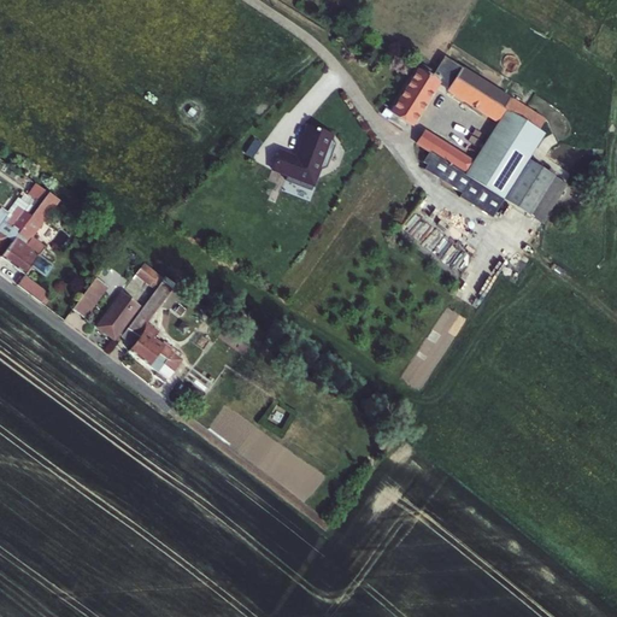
[(500,124),(476,164),(424,133),(417,145),(438,158),(435,160),(445,166),(438,178),(488,210),(497,195),(541,223),(565,184),(527,160),(544,135),(538,131),(545,121),(444,58),(434,72),(422,65),(392,112),(388,119),(387,119),(403,129),(407,122),(411,125),(438,84),(430,81),(433,76),(450,87),(447,90),(472,107),(495,121),(495,122),(500,124)]
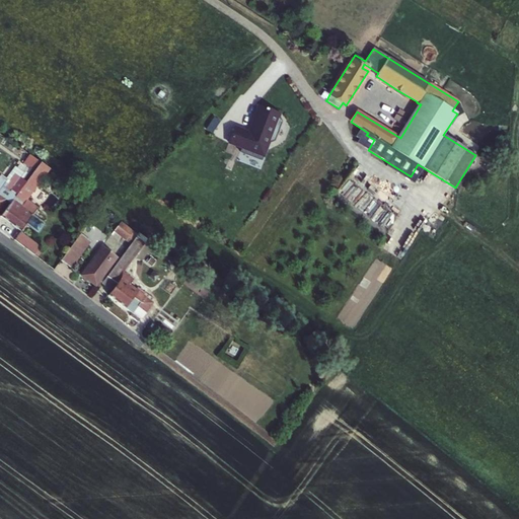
[(321,96),(326,100),(329,94),(324,91),(321,96)]
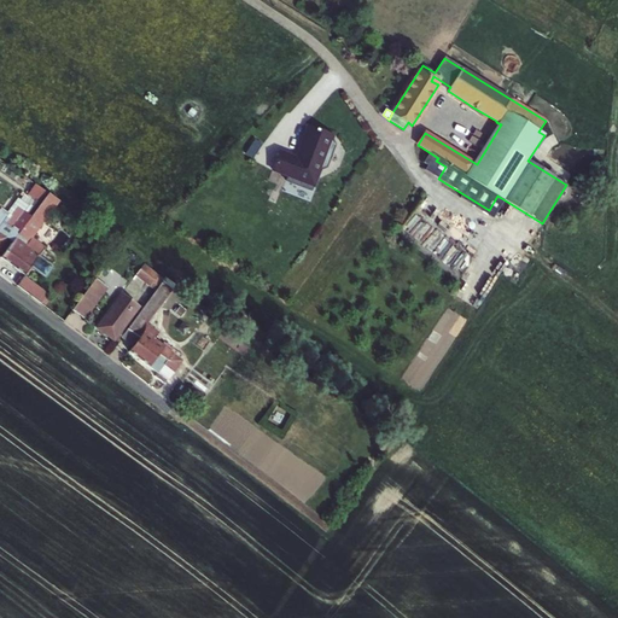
[(279,153),(273,172),(314,187),(320,170),(322,170),(327,168),(336,145),(333,141),(331,140),(332,136),(307,128),(296,159),(279,153)]
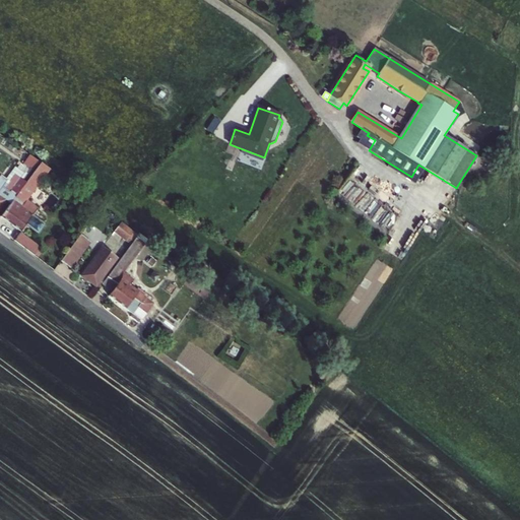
[(43,159),(25,183),(10,203),(1,215),(21,232),(25,224),(38,234),(46,223),(34,214),(38,209),(26,200),(52,167),(43,159)]
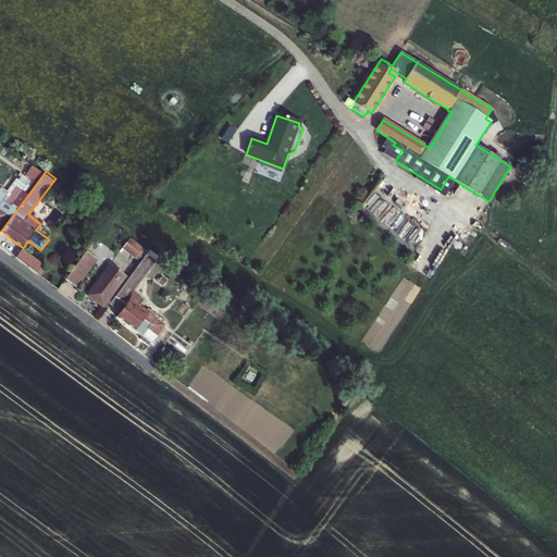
[(11,218),(27,196),(22,190),(11,206),(0,197),(0,220),(4,213),(11,218)]
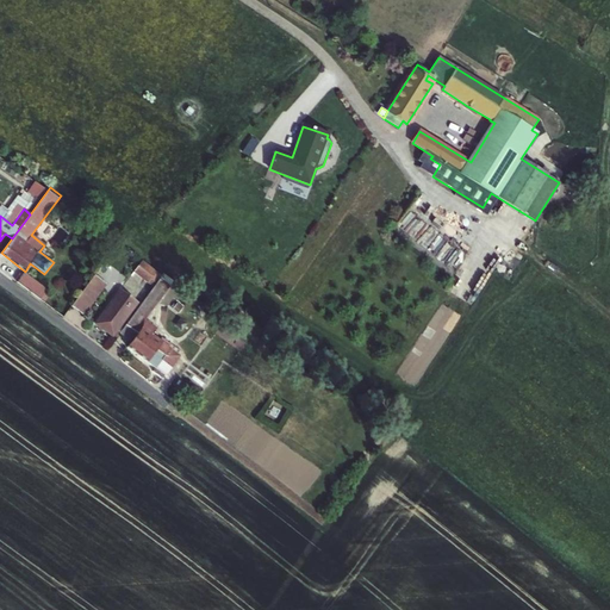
[(159,278),(160,275),(153,271),(141,262),(134,272),(147,281),(149,279),(155,284),(159,278)]
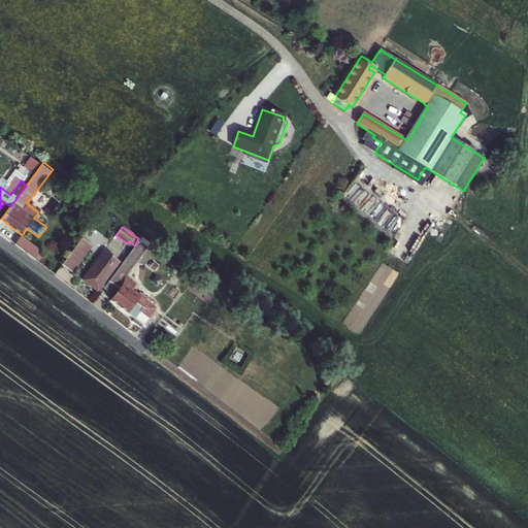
[(88,230),(62,264),(73,272),(98,238),(88,230)]
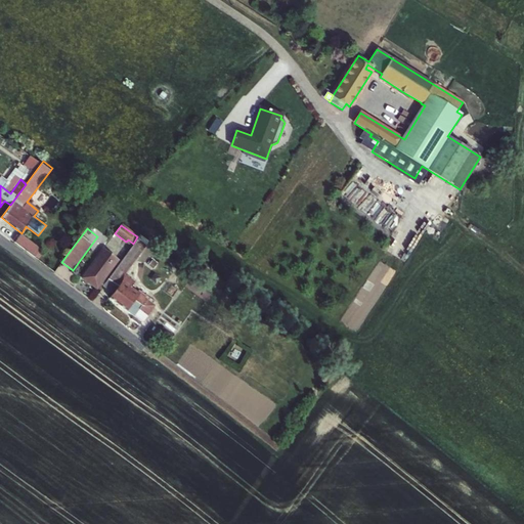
[(19,235),(14,243),(24,250),(35,258),(40,251),(19,235)]
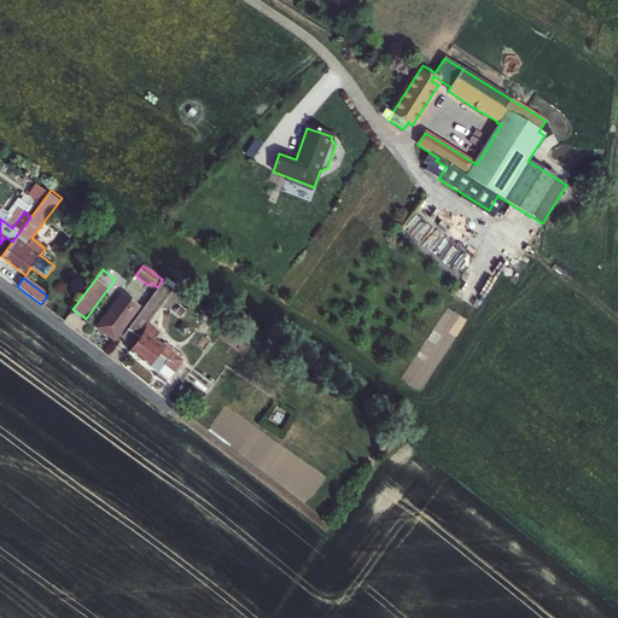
[(157,287),(121,336),(134,345),(129,351),(157,373),(155,375),(164,383),(165,379),(167,380),(181,361),(153,340),(158,334),(145,325),(172,290),(161,281),(157,287)]
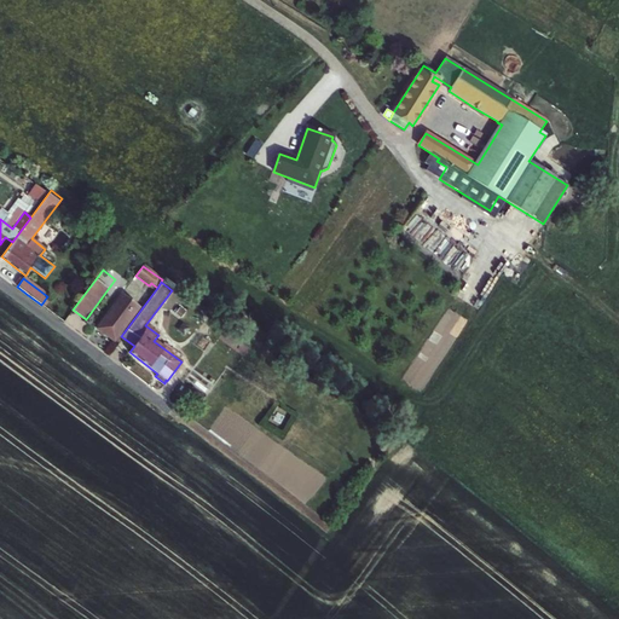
[(122,293),(97,328),(114,340),(132,316),(126,311),(133,300),(122,293)]
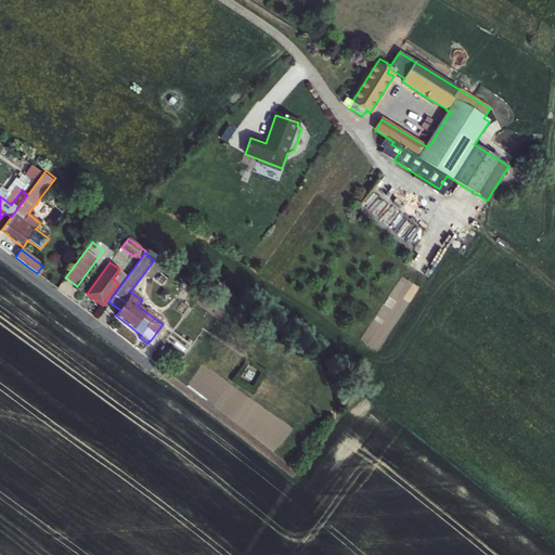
[(142,300),(138,306),(163,324),(167,318),(142,300)]
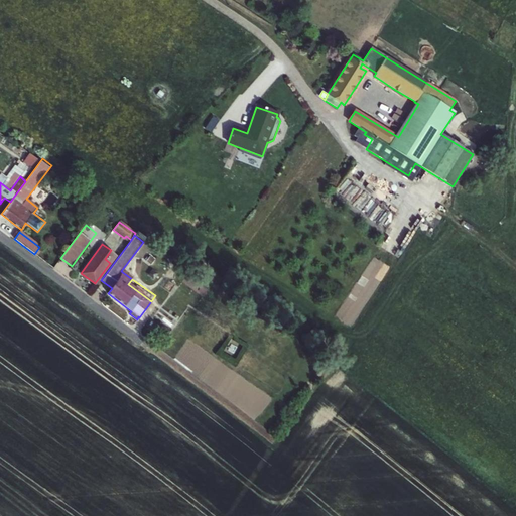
All buildings are outlined.
